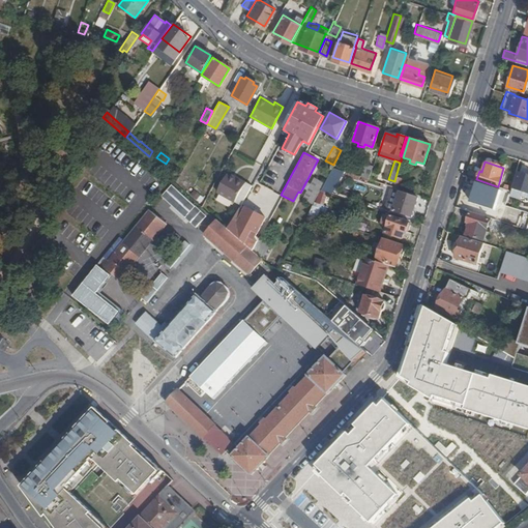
[(368,178),(372,166),(363,164),(359,176),(368,178)]
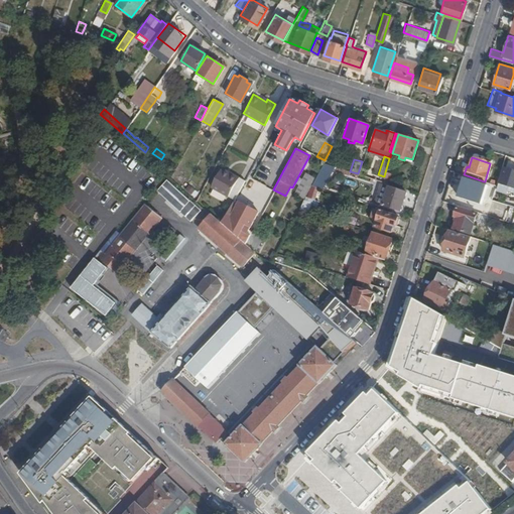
[(329,169),(322,166),(315,176),(324,180),(329,169)]
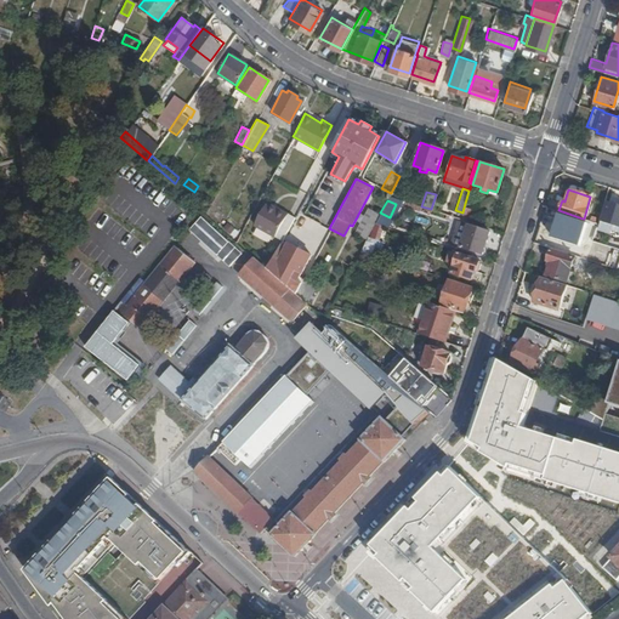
[(618,232),(618,205),(607,202),(597,230),(609,233),(611,230),(618,232)]
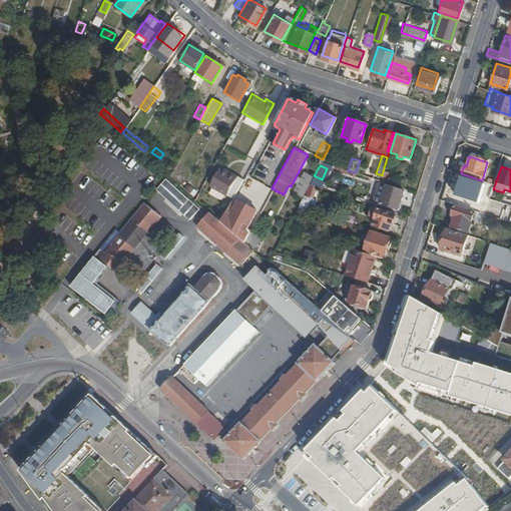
[(232,197),(241,180),(236,178),(237,177),(221,168),(209,188),(225,197),(226,196),(231,199),(232,197)]
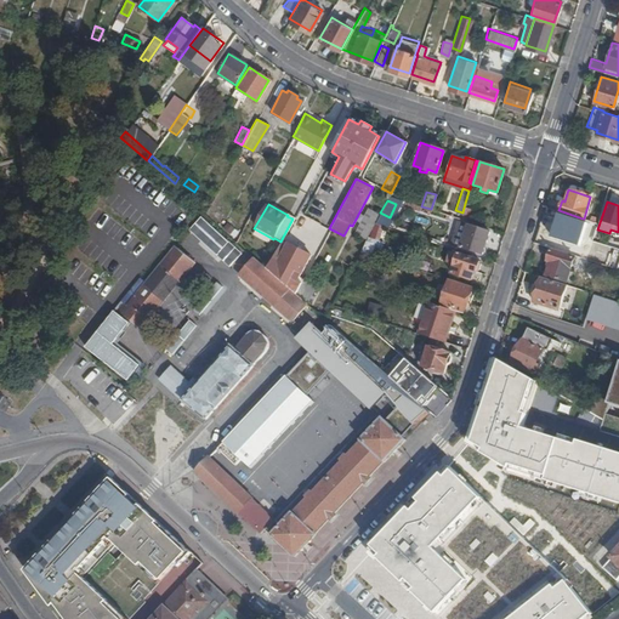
[(365,239),(375,222),(379,214),(368,209),(356,233),(365,239)]
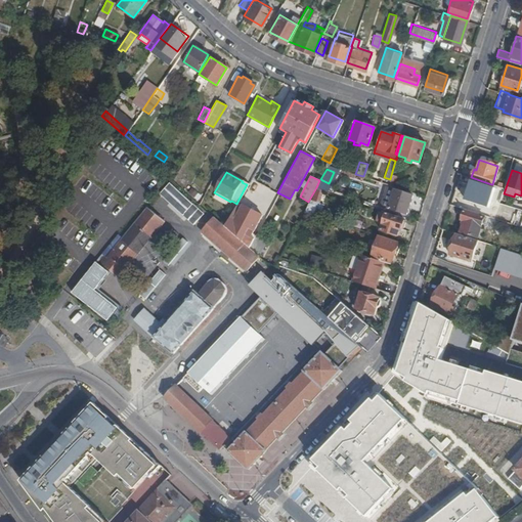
[(319,180),(316,187),(322,190),(324,190),(329,183),(320,179),(319,180)]
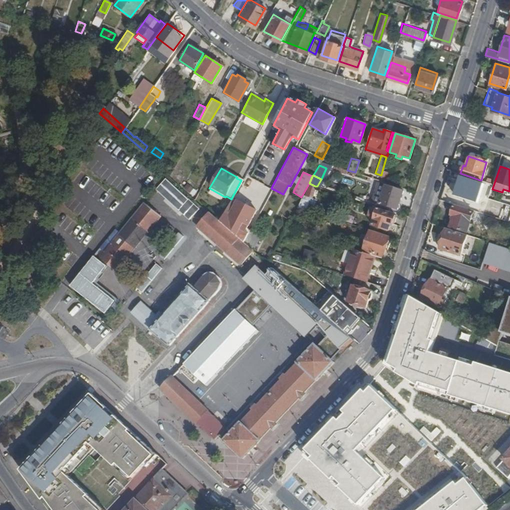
[(475,196),(480,181),(460,175),(454,193),(477,200),(477,197),(475,196)]
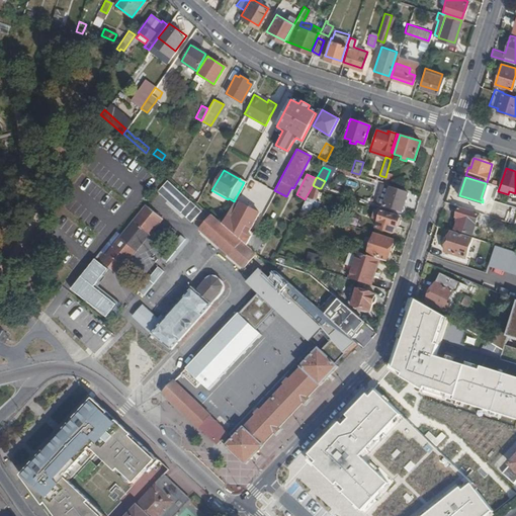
[(390,187),(390,184),(389,184),(384,182),(377,203),(383,205),(390,187)]
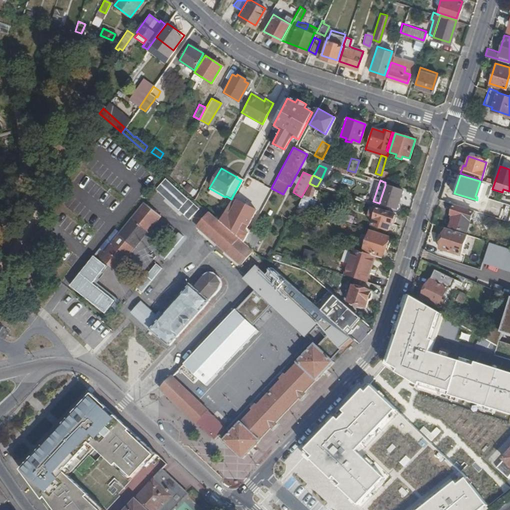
[(240,193),(261,198),(263,187),(242,182),(240,193)]
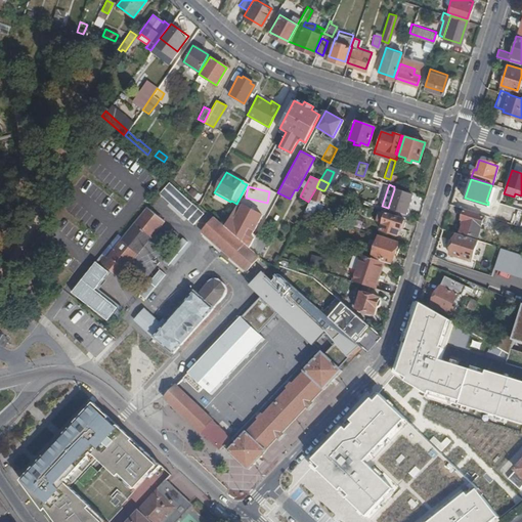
[(322,190),(316,187),(311,200),(318,202),(322,190)]
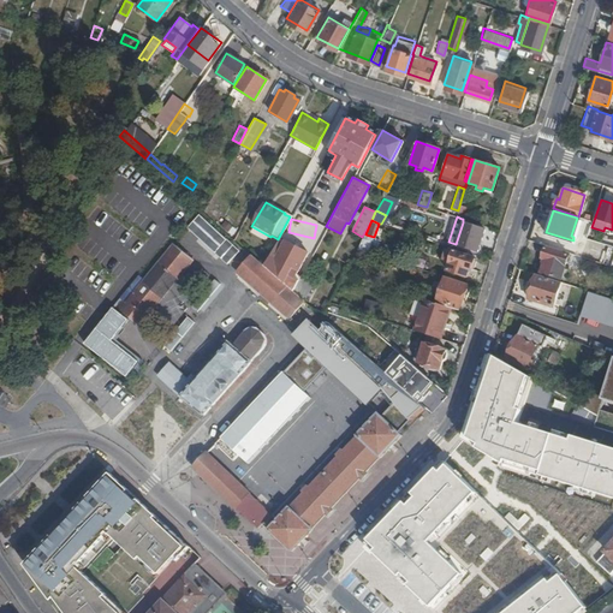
[(483,230),(463,222),(456,244),(476,250),(483,230)]
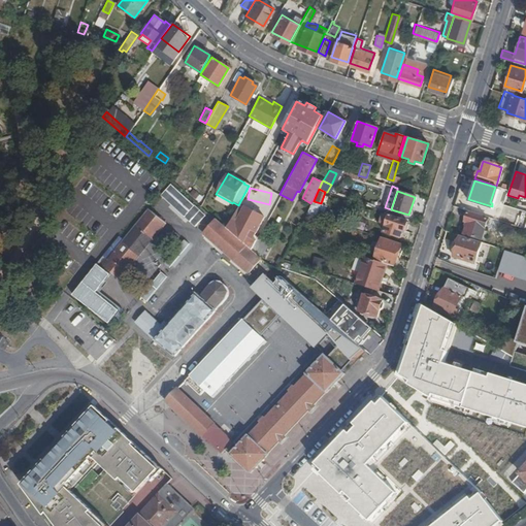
[(238,205),(234,212),(238,216),(243,205),(239,203),(238,205)]
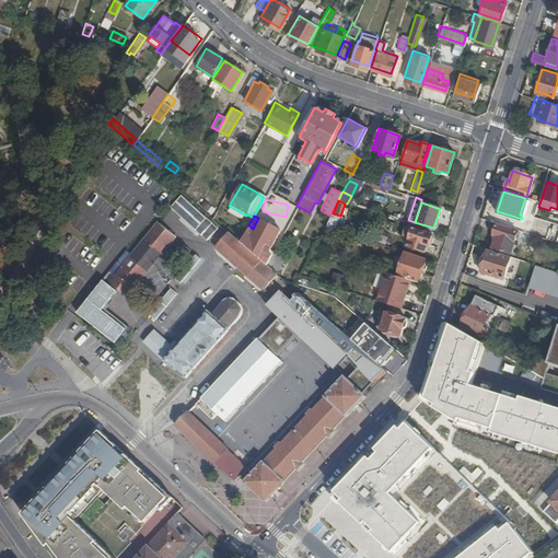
[(248,225),(240,242),(250,251),(266,265),(272,253),(271,252),(270,255),(262,250),(265,243),(270,245),(279,230),(258,218),(253,229),(248,225)]
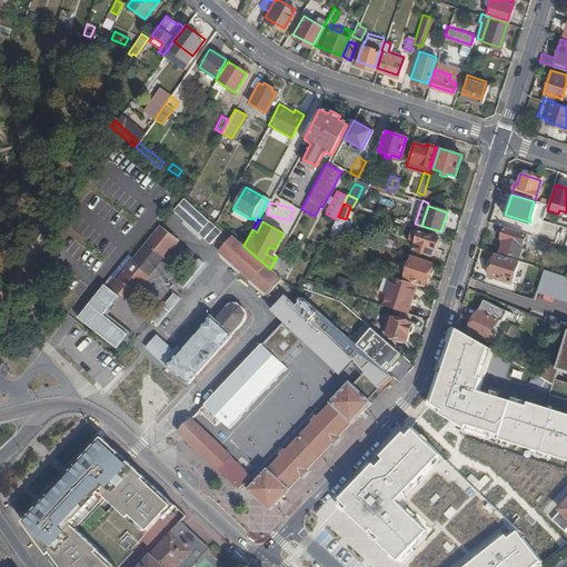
[(175,241),(152,224),(105,282),(118,295),(127,301),(175,241)]
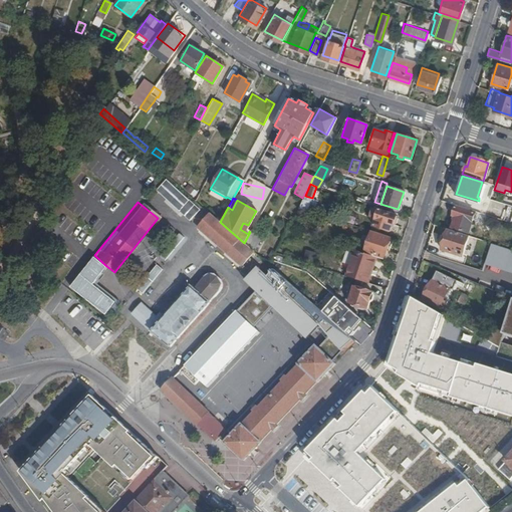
[(307,204),(300,202),(297,207),(305,210),(307,204)]
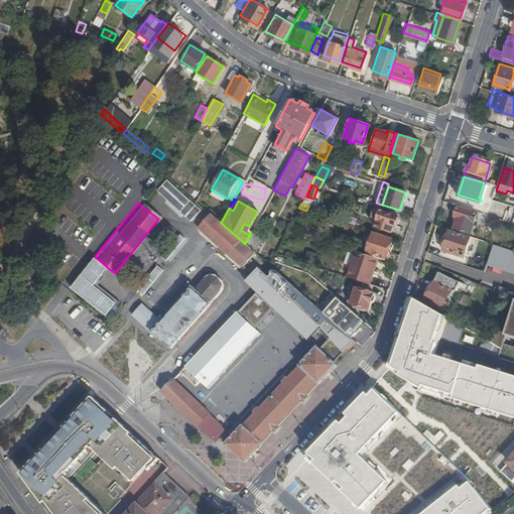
[(210,213),(202,206),(190,219),(199,226),(210,213)]
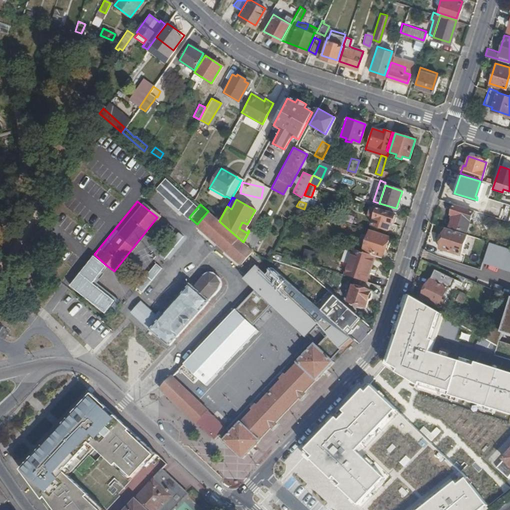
[(509,205),(506,204),(501,219),(508,221),(509,216),(509,205)]
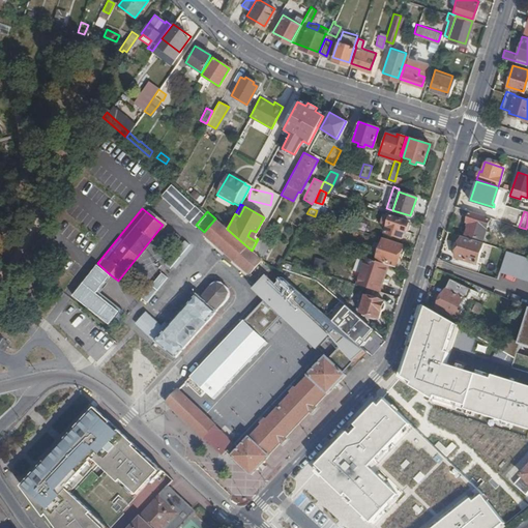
[(465,234),(482,239),(489,218),(469,212),(466,222),(469,223),(465,234)]
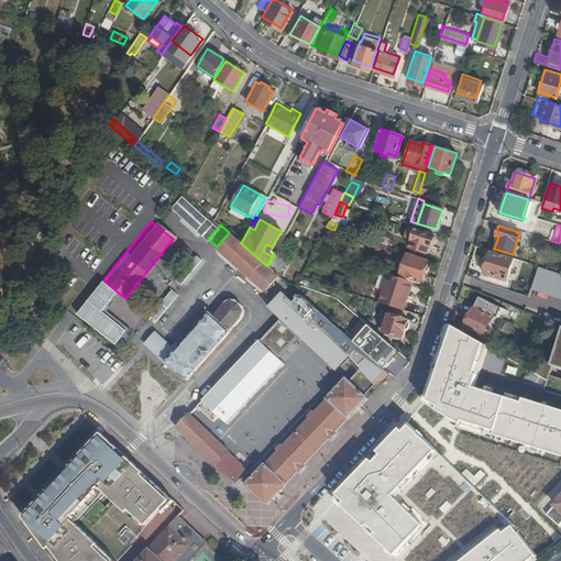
[(431,245),(433,235),(407,228),(404,238),(411,240),(408,246),(426,252),(428,244),(431,245)]
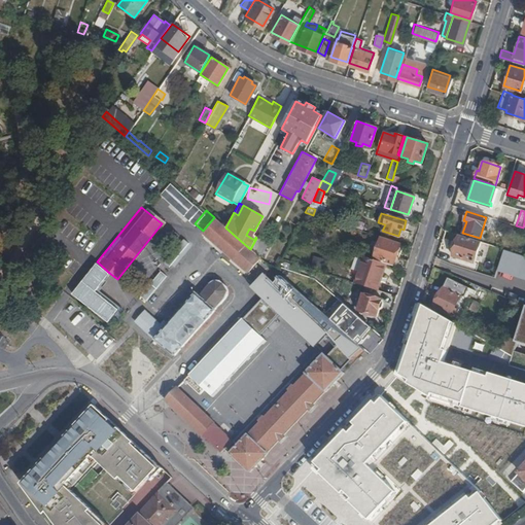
[(235,236),(225,228),(214,217),(203,231),(202,232),(247,272),(259,257),(250,249),(235,236)]
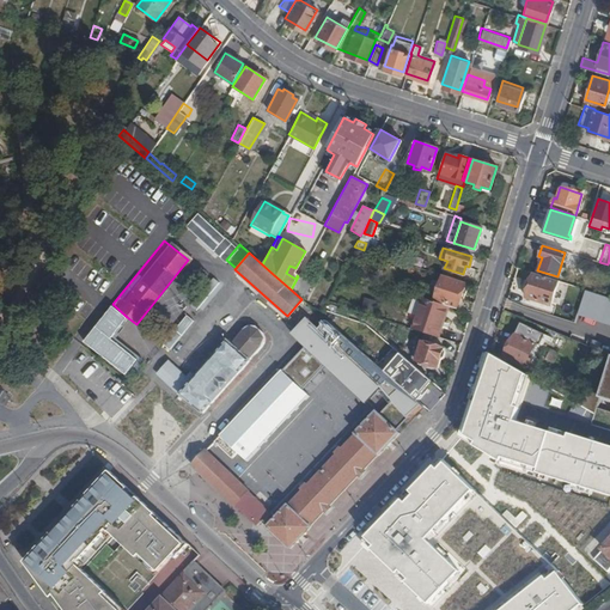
[(557,281),(532,273),(525,296),(550,304),(557,281)]
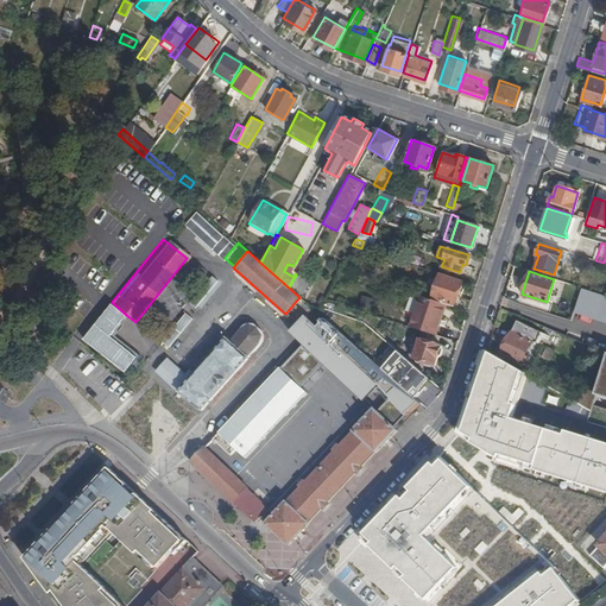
[(443,303),(466,310),(469,301),(460,297),(458,303),(454,301),(461,281),(439,273),(430,298),(443,303)]
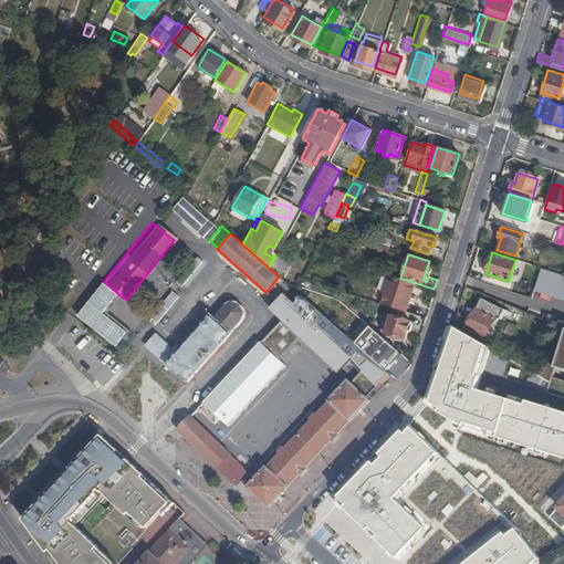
[(275,256),(269,268),(279,277),(286,262),(275,256)]
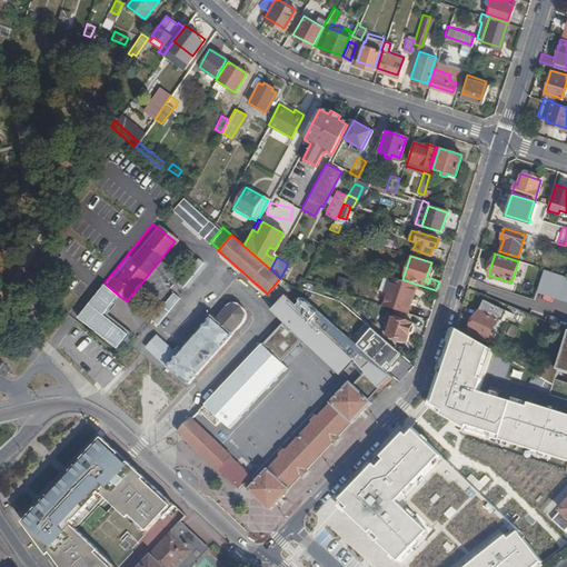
[(566,275),(541,267),(536,288),(566,298),(566,275)]
